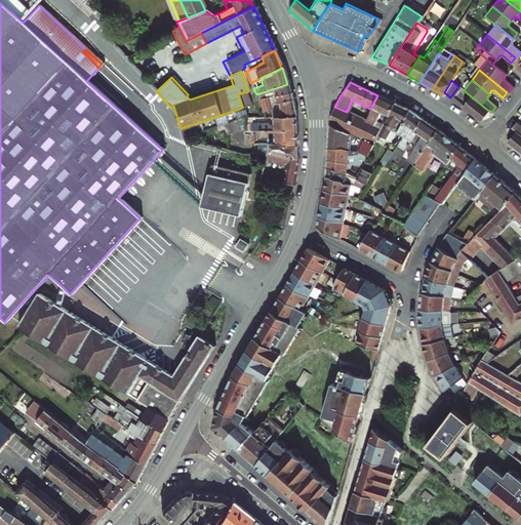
[(282,94),(289,92),(287,85),(287,84),(256,94),(255,94),(257,99),(270,97),(273,96),(282,94)]
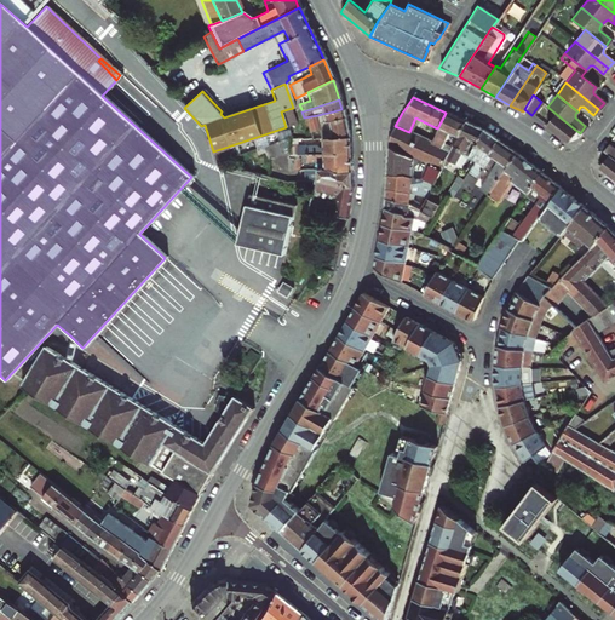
[(281,112),(286,127),(293,124),(288,109),(281,112)]
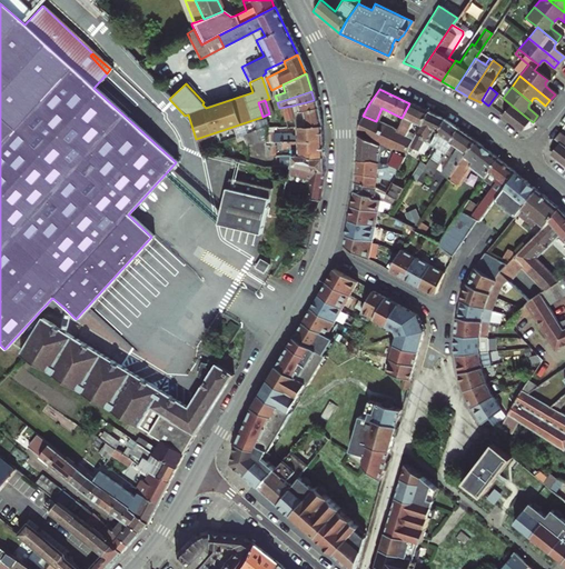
[(294,127),(319,126),(314,100),(306,102),(296,105),(297,110),(297,112),(294,112),(293,106),(279,108),(285,128),(294,127)]
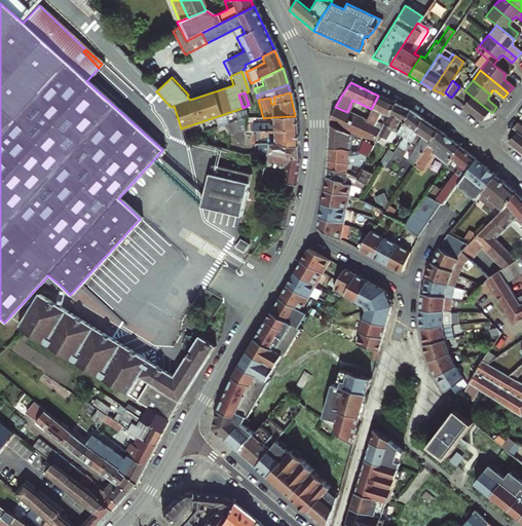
[(379,128),(381,124),(375,122),(379,113),(386,116),(394,103),(378,96),(371,109),(365,120),(364,121),(379,128)]
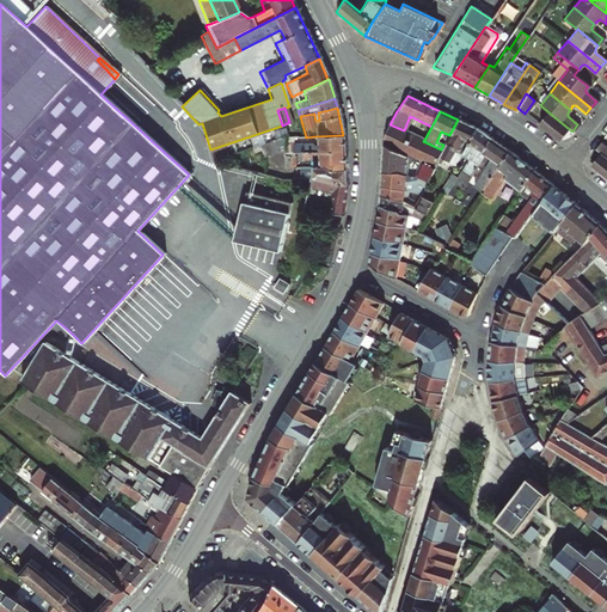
[(547,111),(538,123),(558,140),(568,128),(547,111)]
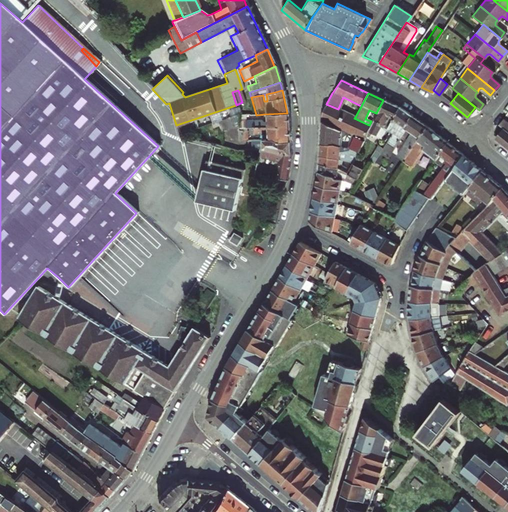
[(385,130),(398,107),(383,100),(376,113),(371,121),(369,125),(364,135),(368,137),(369,134),(374,136),(378,128),(384,131),(385,130)]
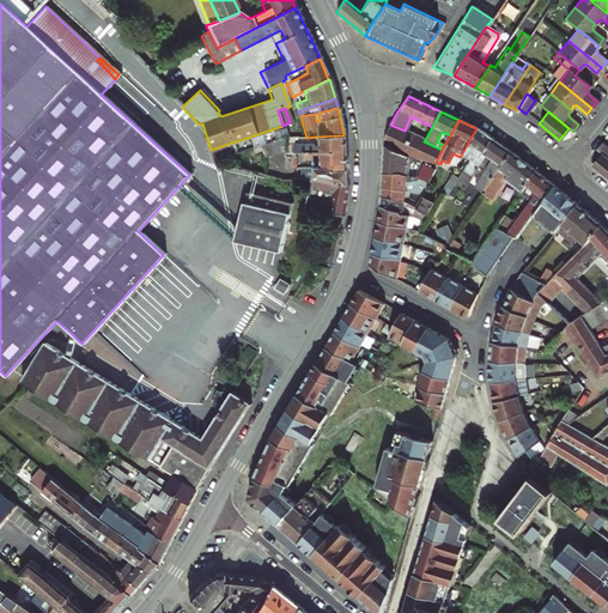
[(424,141),(425,140),(421,139),(405,131),(390,125),(383,138),(383,145),(432,169),(436,162),(442,150),(424,141)]
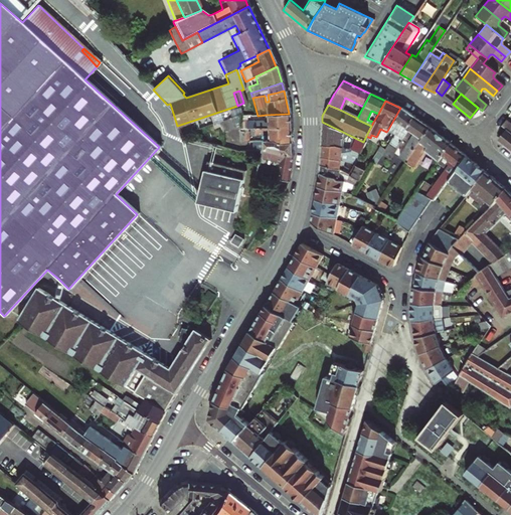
[(357,118),(363,107),(359,105),(354,117),(357,118)]
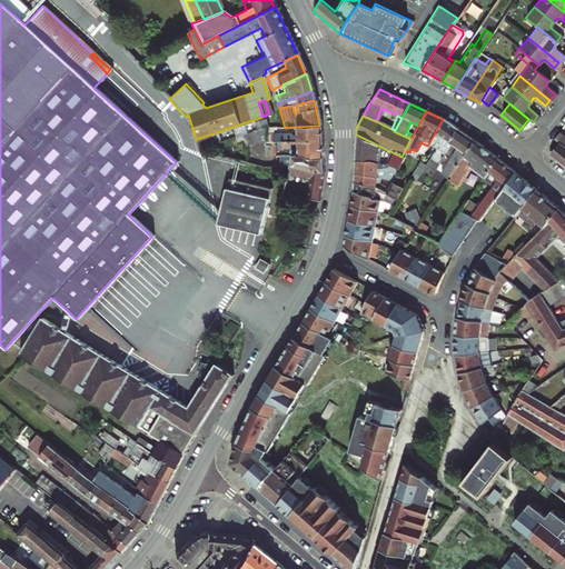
[(447,143),(456,129),(443,119),(428,145),(435,148),(424,166),(417,162),(415,167),(428,177),(445,151),(449,145),(447,143)]
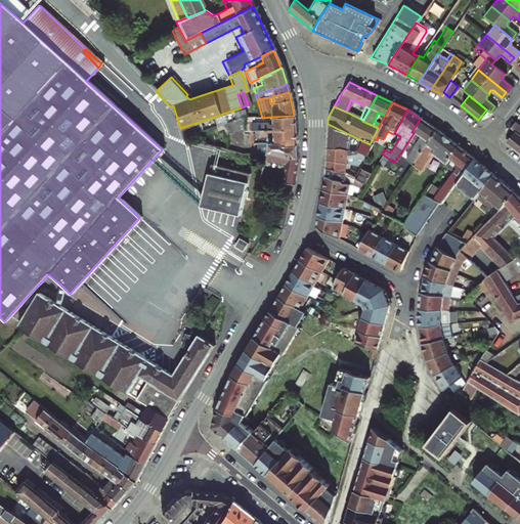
[(250,131),(257,131),(294,130),(294,116),(270,117),(271,125),(267,125),(266,124),(249,124),(249,131),(250,131)]
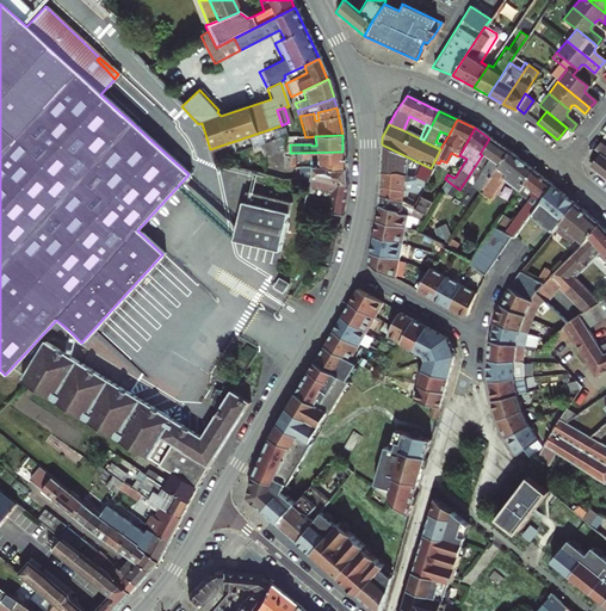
[(282,162),(283,153),(283,136),(269,141),(270,164),(282,162)]
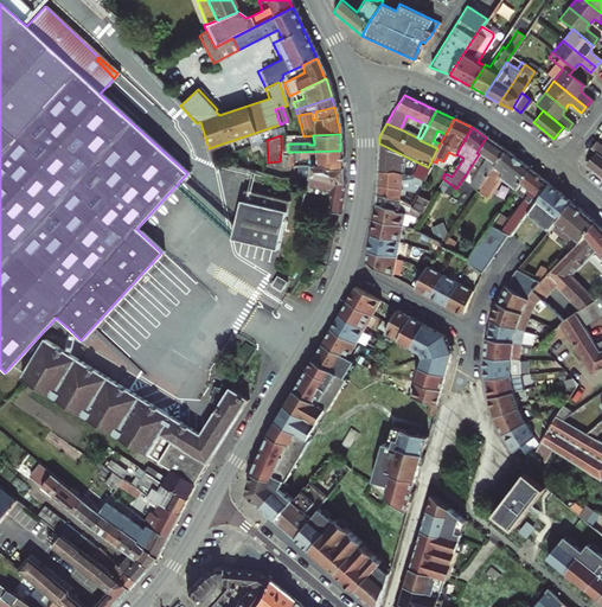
[(504,149),(486,138),(476,153),(479,154),(474,161),(479,165),(467,185),(474,190),(486,173),(504,149)]
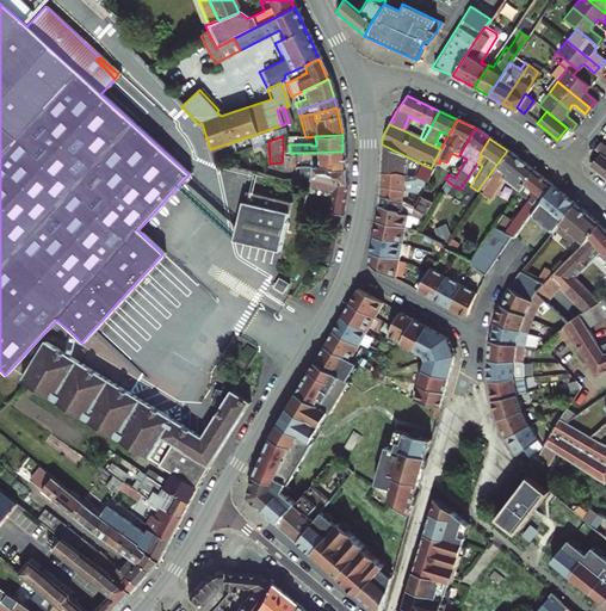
[(599,153),(605,158),(605,147),(598,141),(593,148),(599,153)]
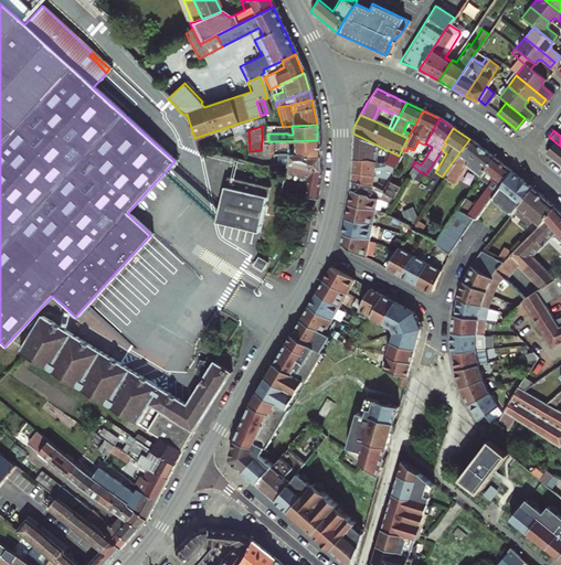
[(382,163),(393,168),(399,156),(353,134),(351,159),(382,163)]
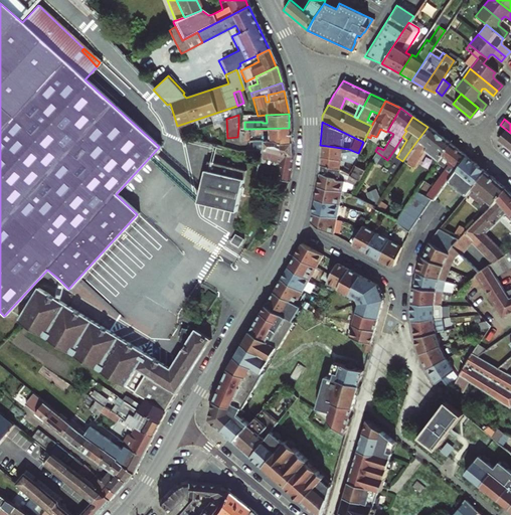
[(412,147),(402,161),(410,166),(422,150),(436,161),(448,144),(428,127),(412,147)]
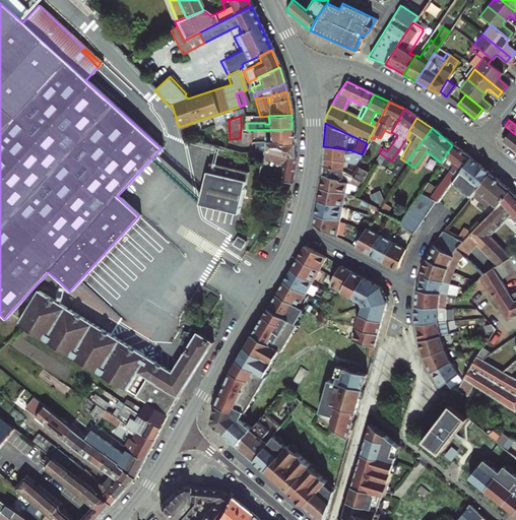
[(283,145),(294,143),(292,130),(292,129),(255,130),(256,136),(270,137),(270,142),(277,142),(283,145)]
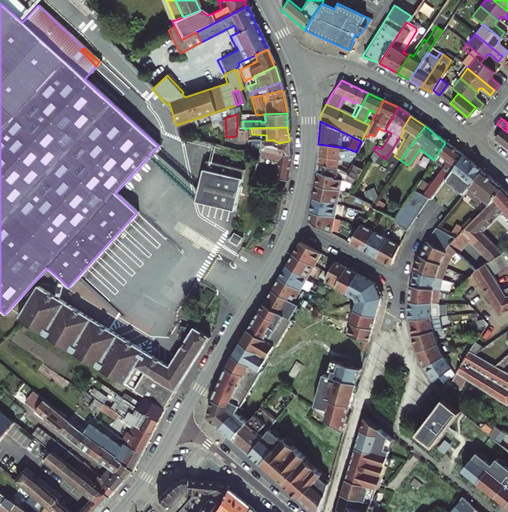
[(507,150),(507,132),(502,128),(493,138),(507,150)]
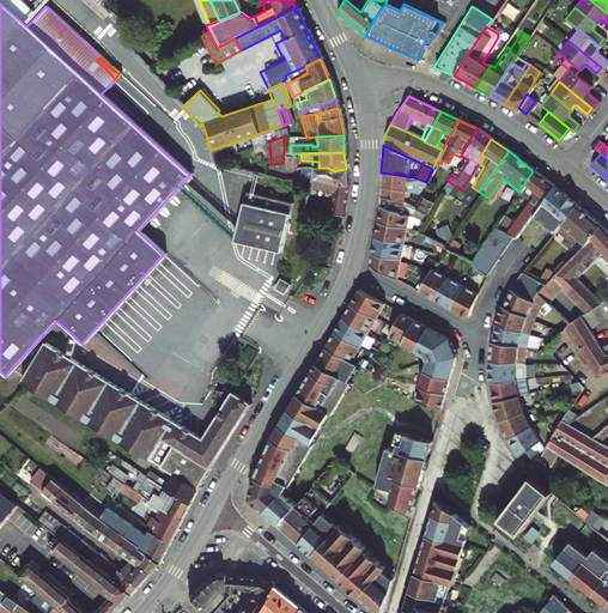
[(291,180),(308,178),(311,178),(346,186),(346,169),(334,171),(327,168),(318,168),(317,167),(311,168),(311,171),(304,171),(304,175),(291,175),(291,180)]
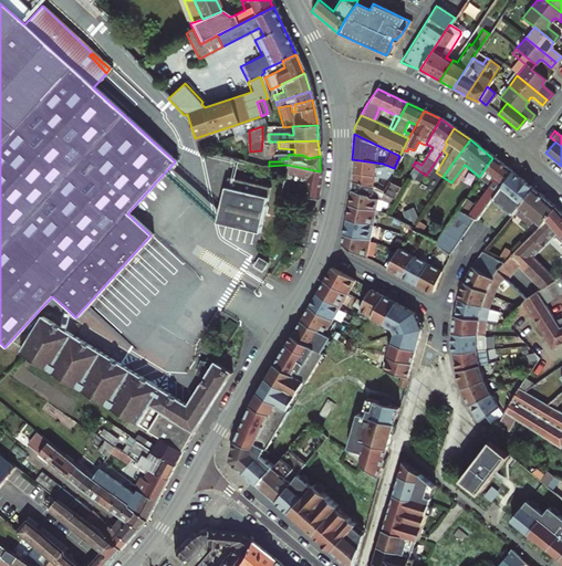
[(492,158),(479,177),(455,210),(472,219),(476,221),(491,198),(510,171),(492,158)]
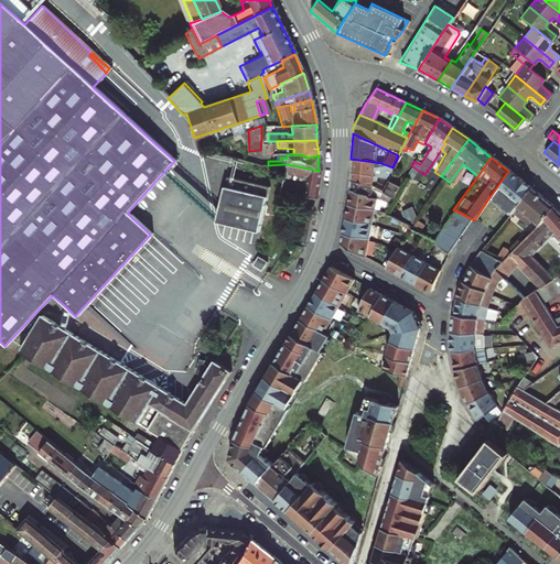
[(389,174),(392,167),(381,163),(351,159),(350,172),(374,176),(383,180),(387,180),(389,174)]
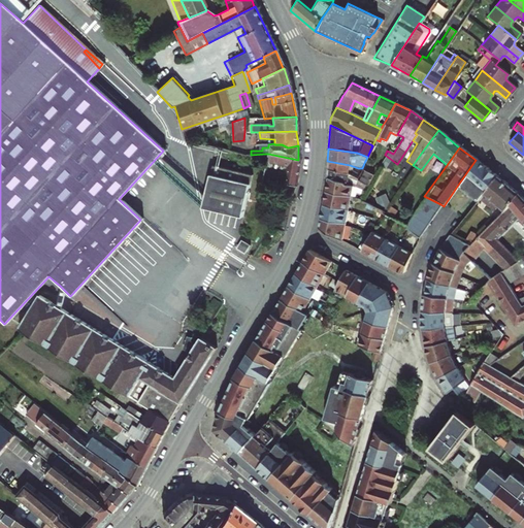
[(282,184),(284,185),(292,186),(295,187),(298,160),(268,154),(265,154),(263,162),(283,166),(281,175),(283,175),(281,183),(266,179),(265,185),(281,188),(282,184)]
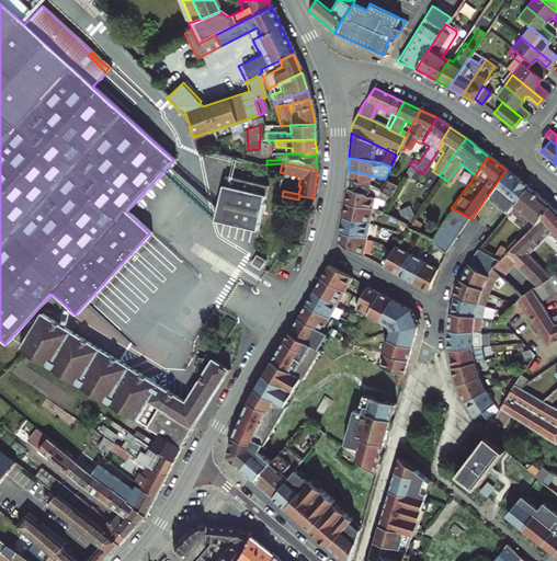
[(526,187),(506,170),(487,196),(507,213),(508,210),(526,187)]
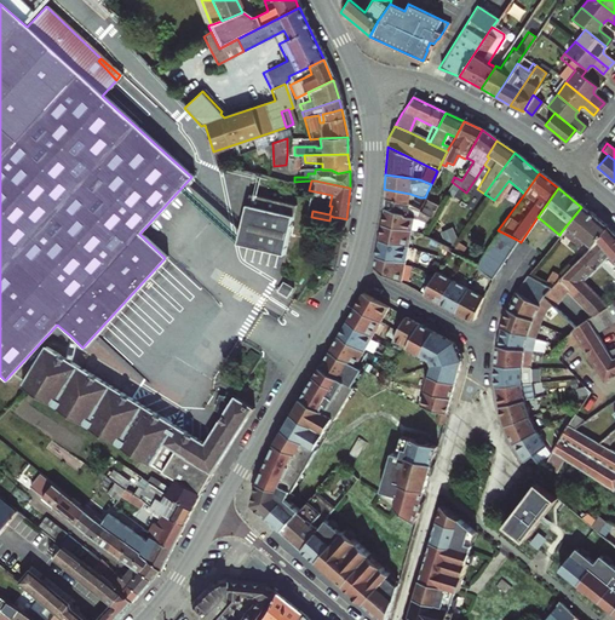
[(409,205),(411,194),(384,189),(383,199),(409,205)]
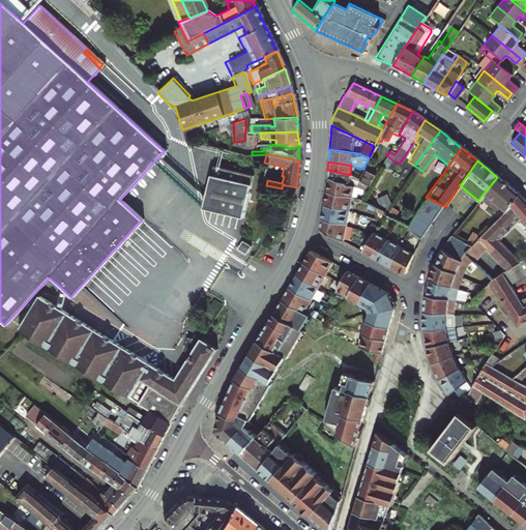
[(363,169),(375,174),(378,169),(366,164),(363,169)]
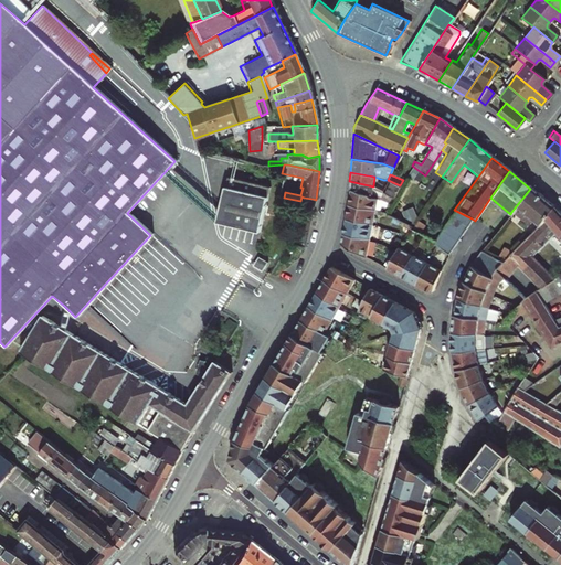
[(267,188),(226,177),(224,177),(214,222),(256,232),(267,188)]
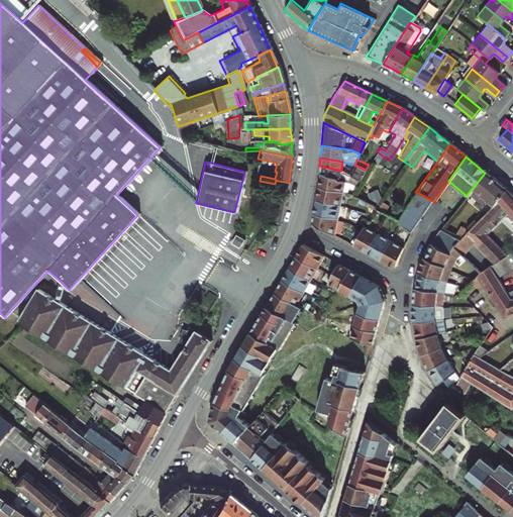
[(349,175),(360,181),(366,170),(354,165),(350,165),(350,168),(352,169),(349,175)]
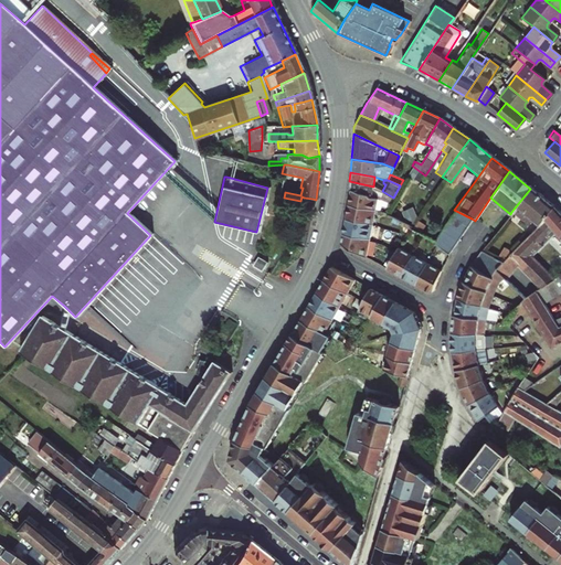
[(382,191),(373,187),(349,181),(349,189),(373,195),(389,204),(393,198),(382,191)]
